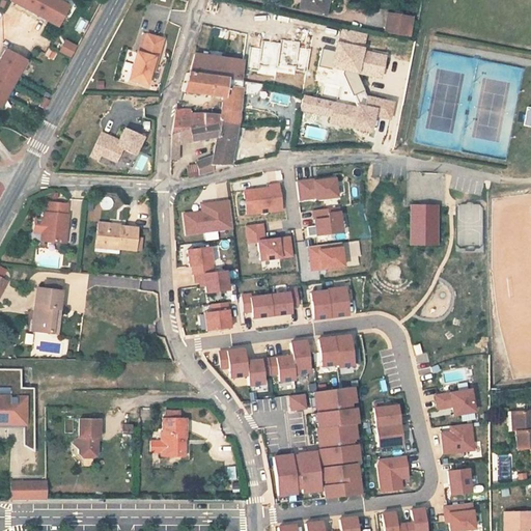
[(43,0),(9,0),(7,5),(55,31),(65,11),(43,0)]
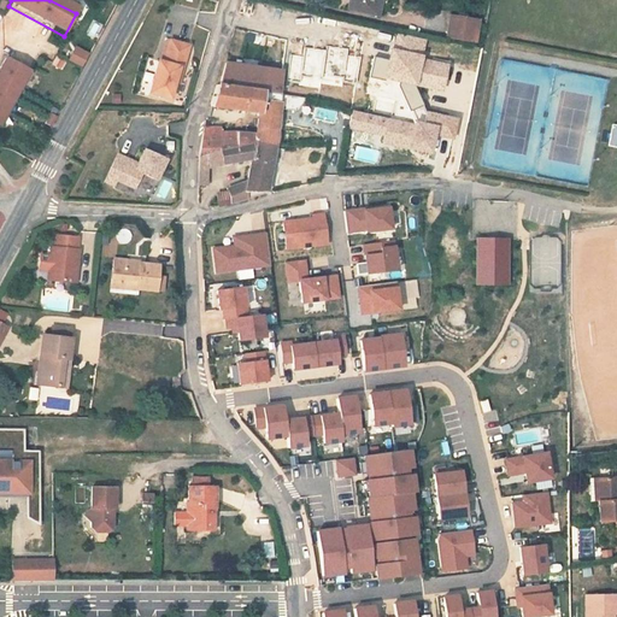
[(78,10),(60,0),(52,0),(76,13),(78,10)]
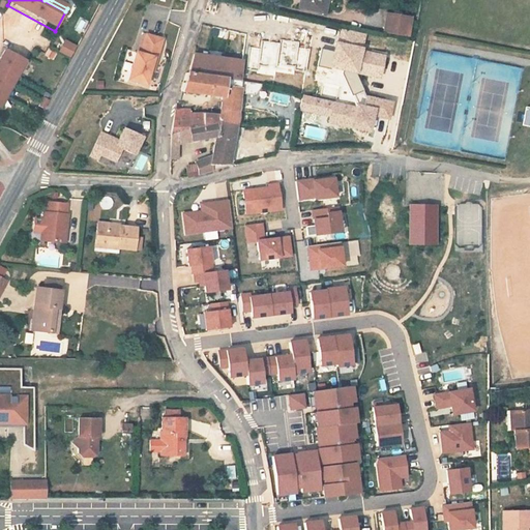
[(339,0),(311,0),(308,11),(335,17),(339,0)]
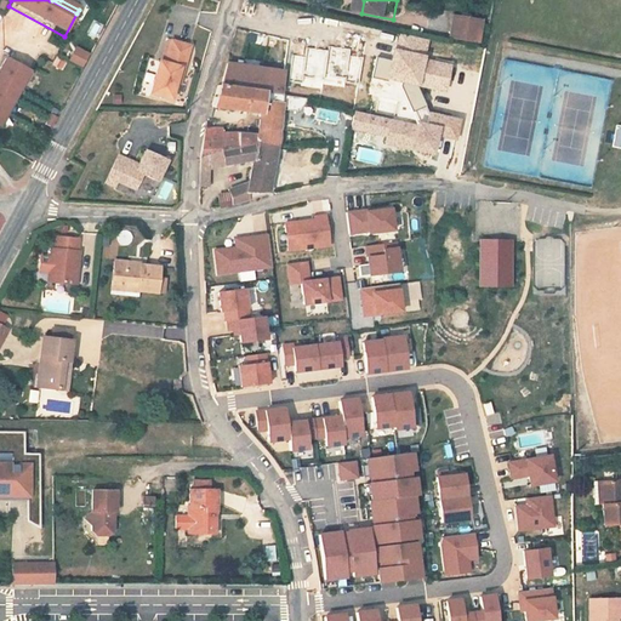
[(465,23),(462,44),(483,46),(485,26),(465,23)]
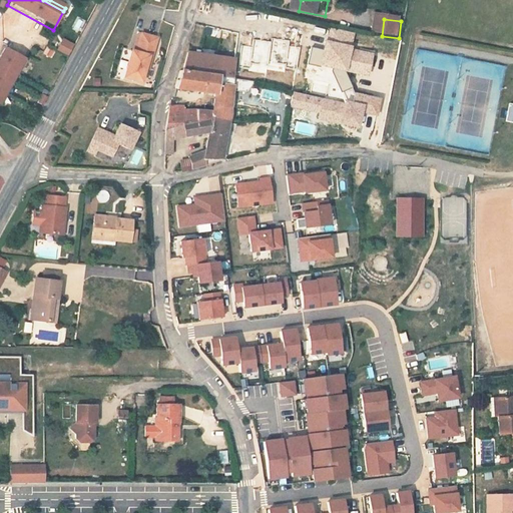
[(123,81),(140,85),(144,71),(147,59),(150,60),(155,41),(140,37),(135,55),(131,54),(123,81)]
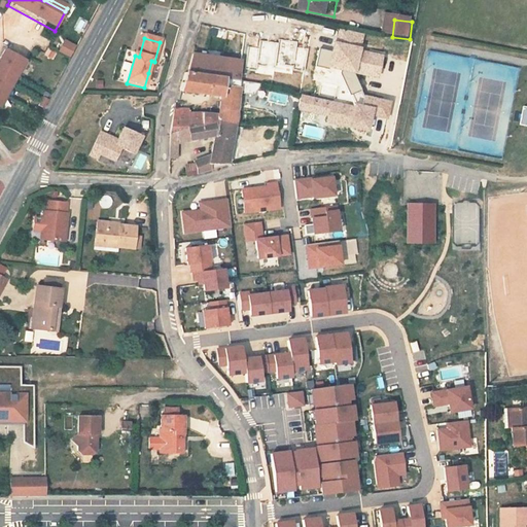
[(70,56),(76,44),(64,39),(59,49),(70,56)]
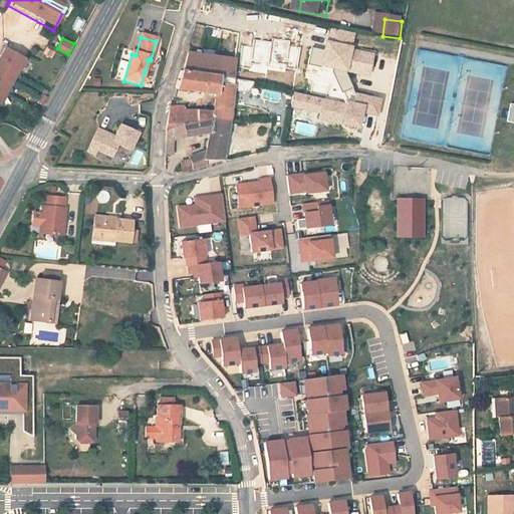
[(339,65),(337,71),(349,74),(372,80),(377,61),(356,55),(357,52),(334,45),(329,62),(339,65)]
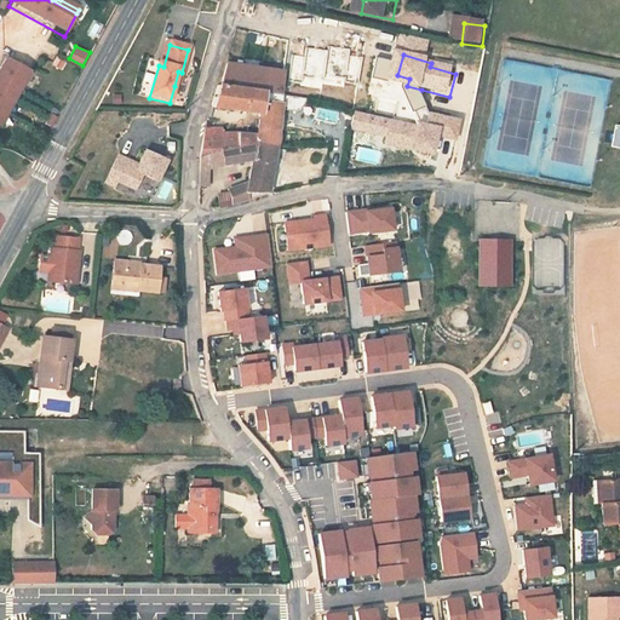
[(230,87),(264,95),(276,96),(281,97),(285,73),(233,64),(230,87)]
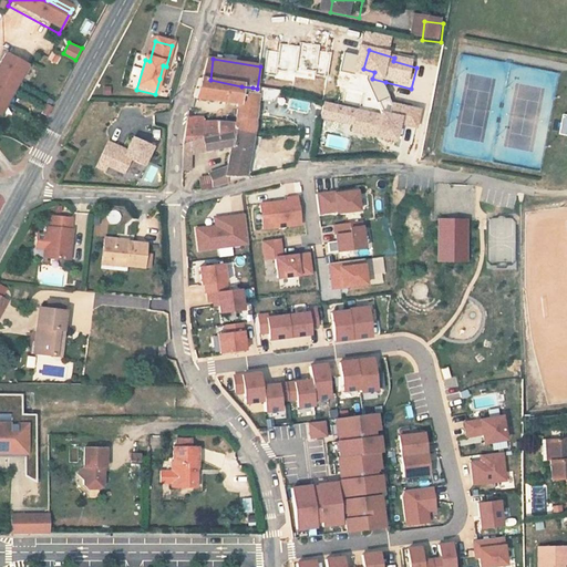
[(0,112),(22,70),(3,60),(0,64),(0,112)]
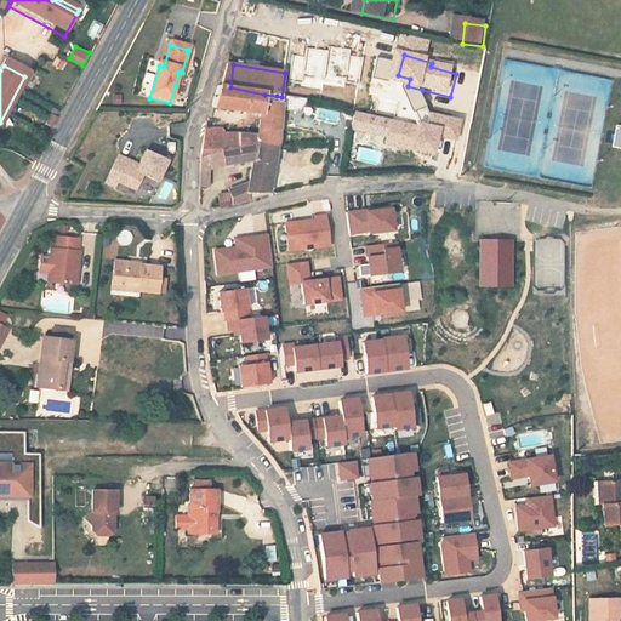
[(410,79),(398,75),(397,83),(408,86),(410,79)]
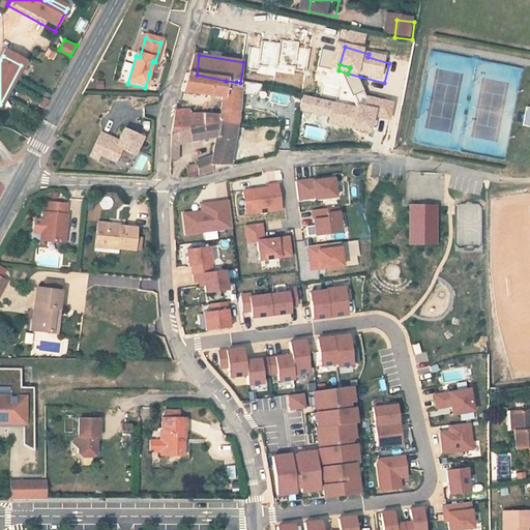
[(0,114),(1,114),(26,67),(22,65),(0,106),(0,114)]
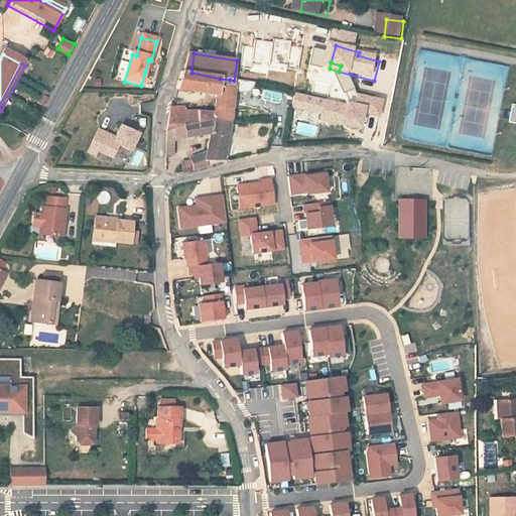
[(181,92),(223,99),(224,90),(219,89),(220,79),(191,73),(185,72),(181,92)]
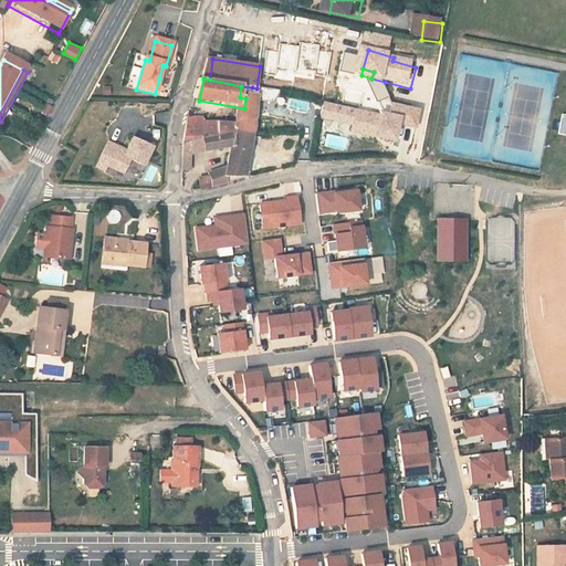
[(250,100),(245,98),(244,108),(241,125),(220,126),(222,140),(239,137),(261,143),(264,130),(266,97),(262,97),(262,102),(250,100)]
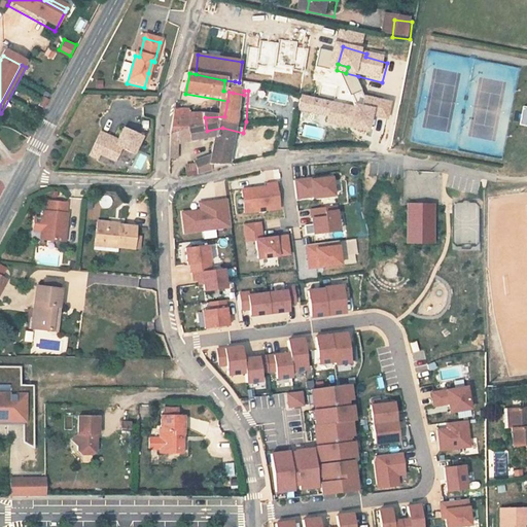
[(328,114),(327,121),(367,129),(369,119),(384,123),(388,101),(363,96),(361,107),(306,98),(304,110),(328,114)]
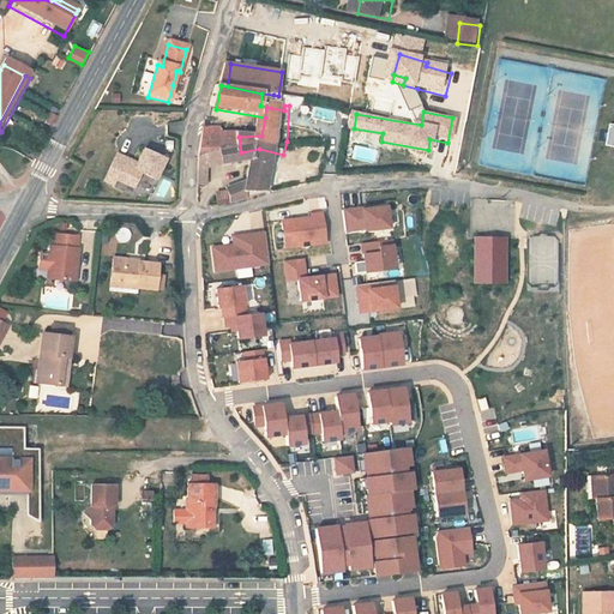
[(54,121),(48,118),(42,127),(48,131),(54,121)]
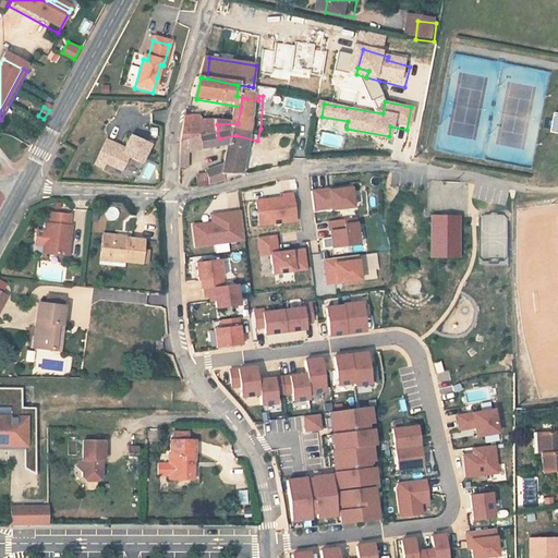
[(189,126),(185,145),(219,138),(217,124),(202,125),(202,121),(190,123),(189,126)]
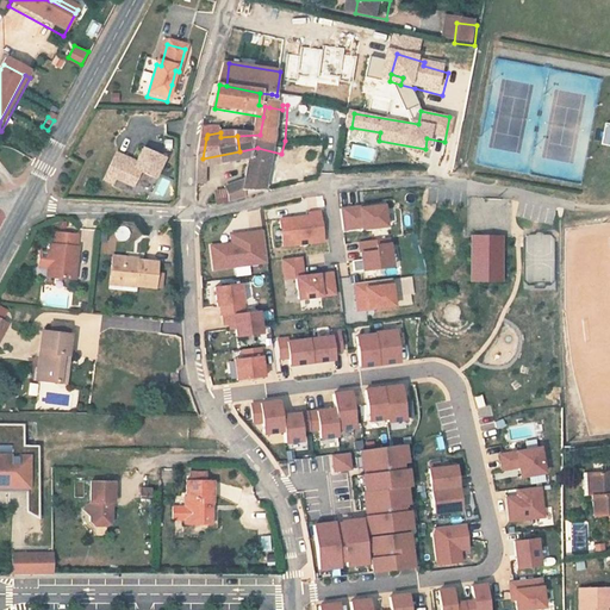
[(253,166),(257,148),(240,151),(203,159),(203,160),(203,194),(212,194),(211,174),(251,166),(253,166)]
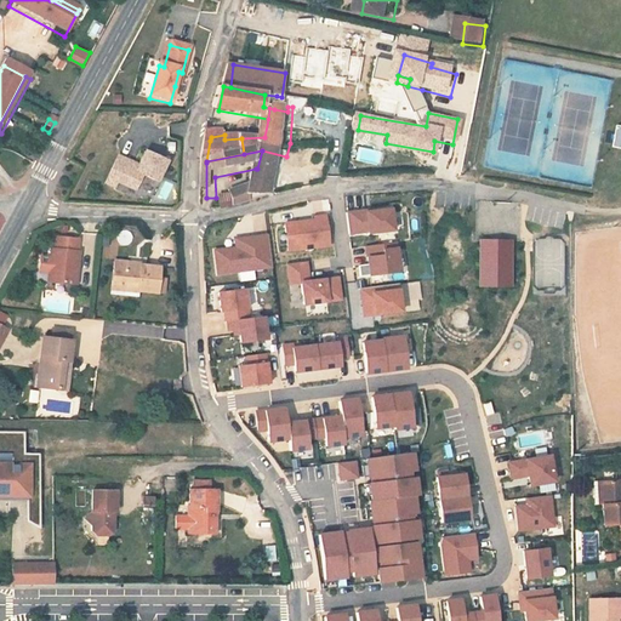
[(286,157),(262,151),(257,169),(256,169),(251,192),(250,197),(273,199),(275,184),(279,172),(283,174),(286,157)]
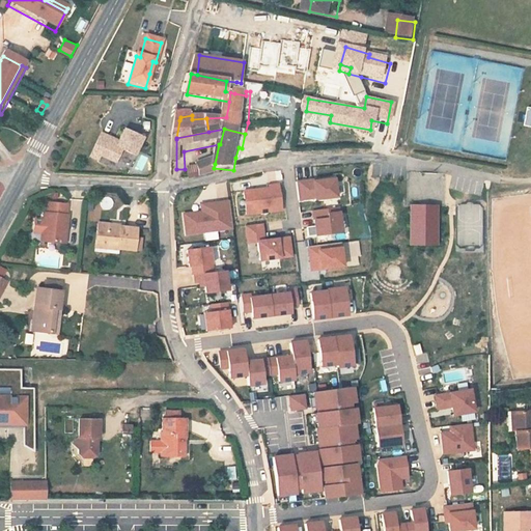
[(114,148),(96,139),(84,162),(93,168),(96,162),(111,169),(118,157),(131,162),(139,146),(120,136),(114,148)]
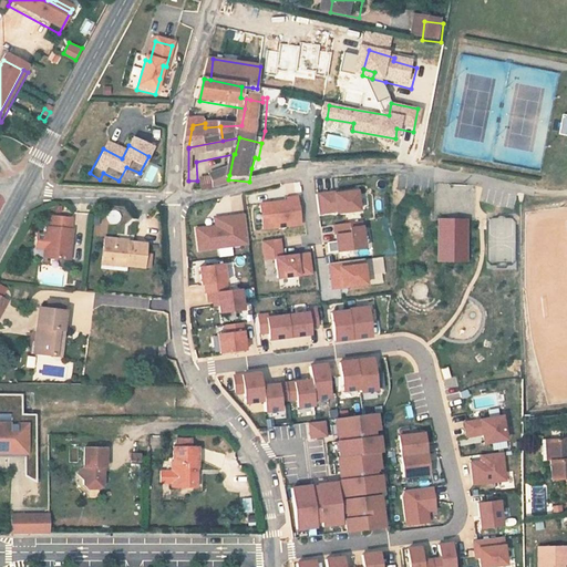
[(220,191),(230,187),(228,179),(229,175),(213,178),(215,192),(220,191)]
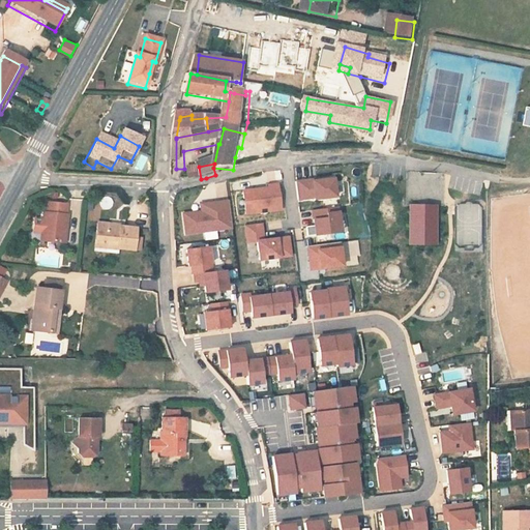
[(334,177),(295,179),(296,200),(335,198),(334,177)]
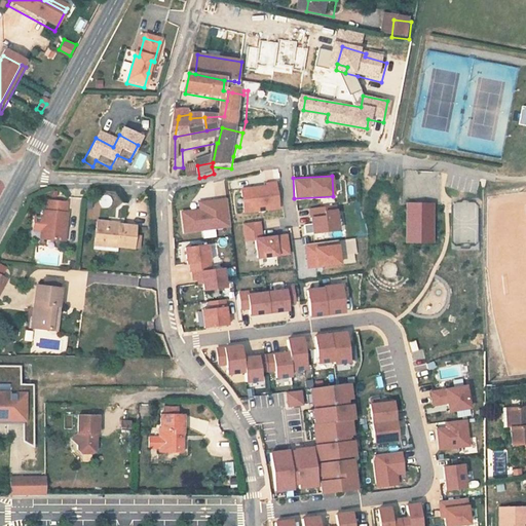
[(276,182),(238,187),(241,215),(279,211),(276,182)]
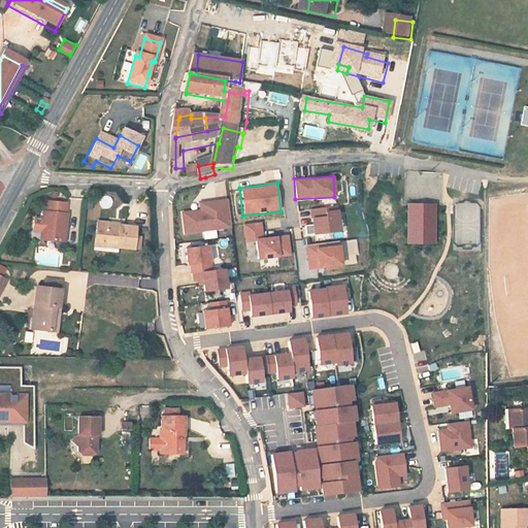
[(199,209),(182,210),(183,233),(230,229),(228,198),(198,200),(199,209)]
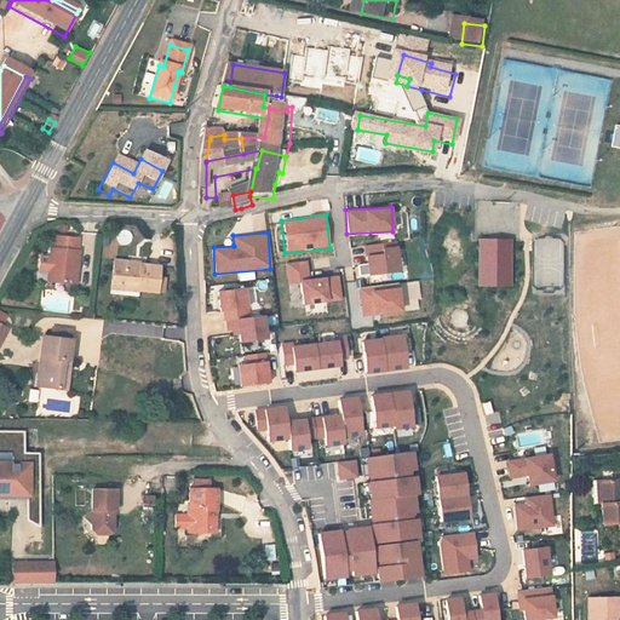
[(511,287),(511,237),(476,237),(476,287),(511,287)]
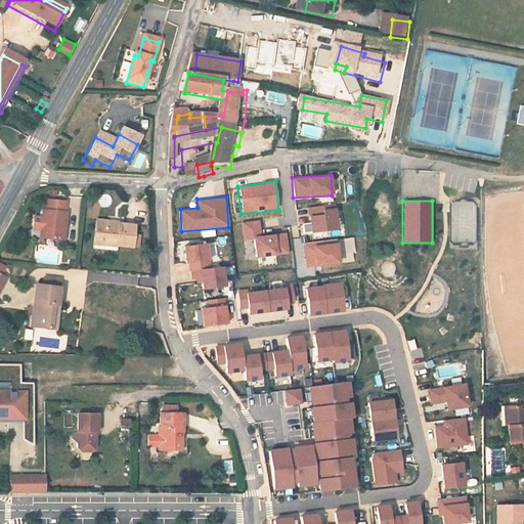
[(41,213),(38,241),(58,243),(59,229),(62,229),(63,215),(62,215),(63,205),(45,203),(43,213),(41,213)]
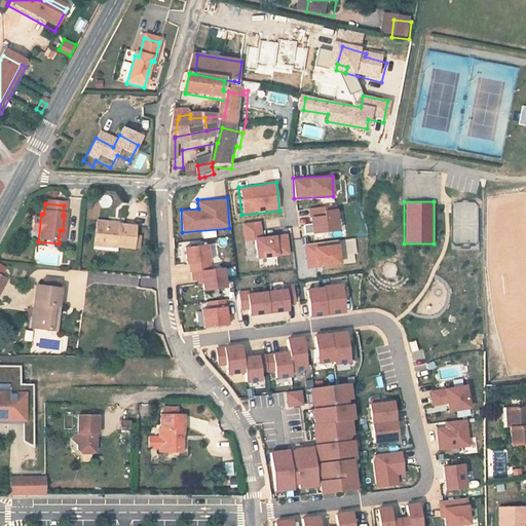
[(301,234),(339,230),(335,204),(298,210),(301,234)]
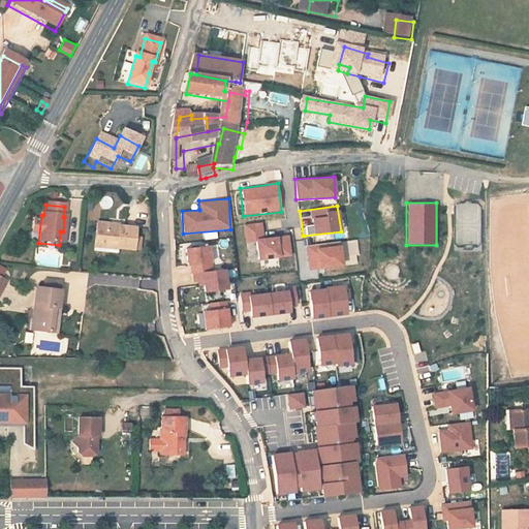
[(248,260),(290,257),(288,235),(263,237),(261,222),(245,223),(248,260)]
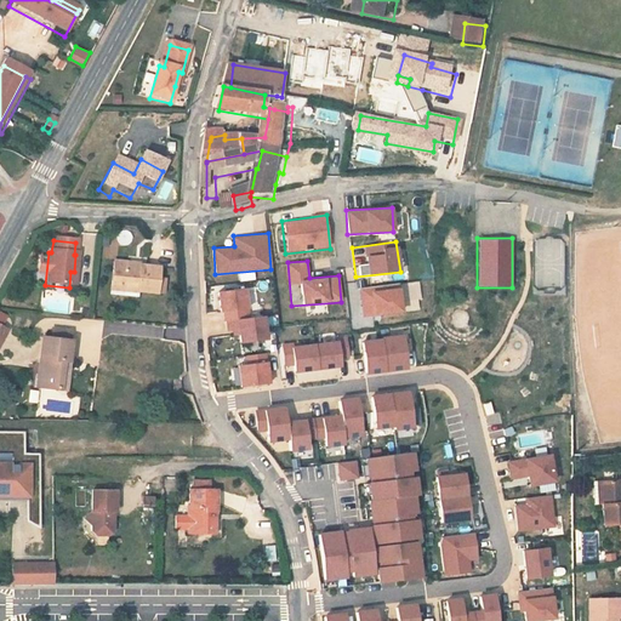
[(110,267),(110,275),(155,279),(157,273),(137,271),(137,273),(124,272),(125,269),(110,267)]
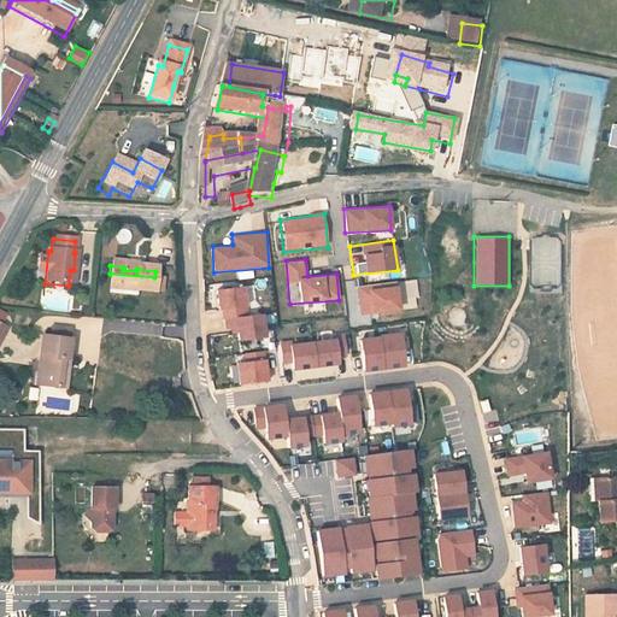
[(154,277),(110,274),(107,298),(133,301),(134,293),(153,295),(154,277)]
